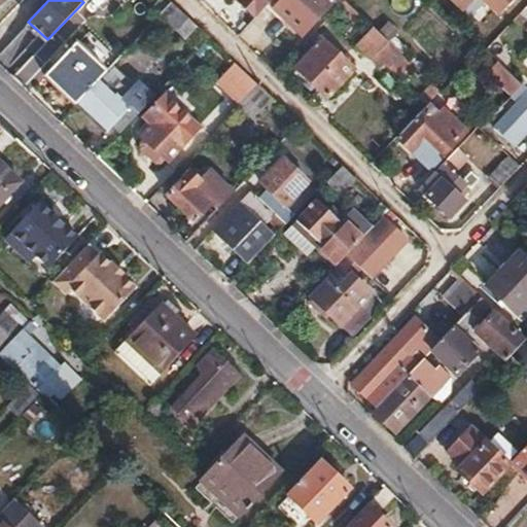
[(239,0),(256,16),(270,3),(272,0),(239,0)]
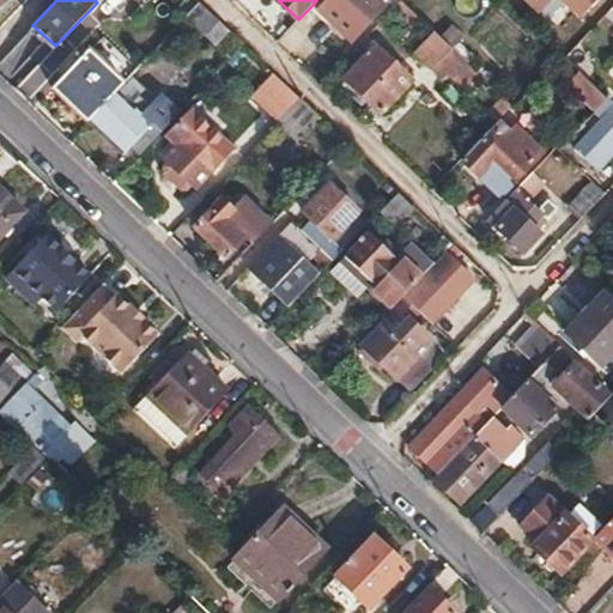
[(316,0),(314,4),(351,38),(384,2),(382,0),(316,0)]
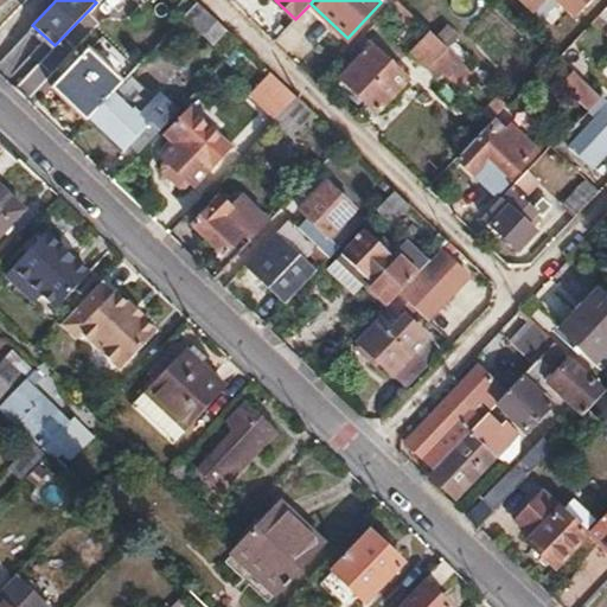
[(523,0),(535,11),(544,0),(523,0)]
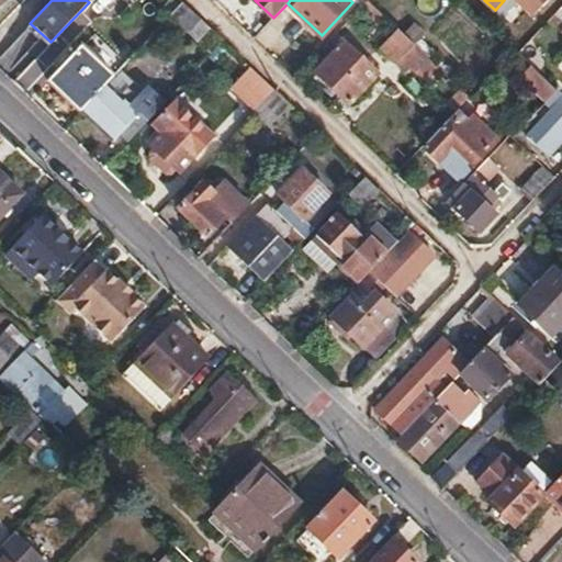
[(210,27),(183,2),(173,14),(199,40),(210,27)]
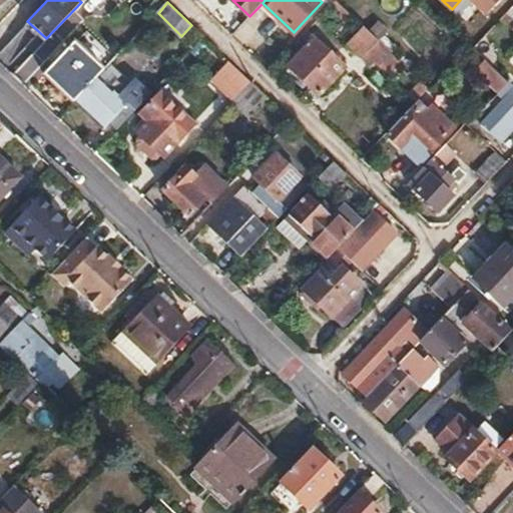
[(379,20),(370,31),(378,39),(388,28),(379,20)]
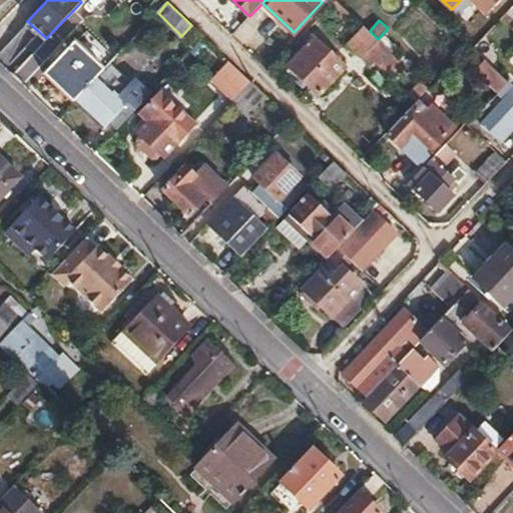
[(370,31),(364,26),(348,44),(368,64),(372,60),(381,69),(394,55),(391,52),(378,39),(370,31)]
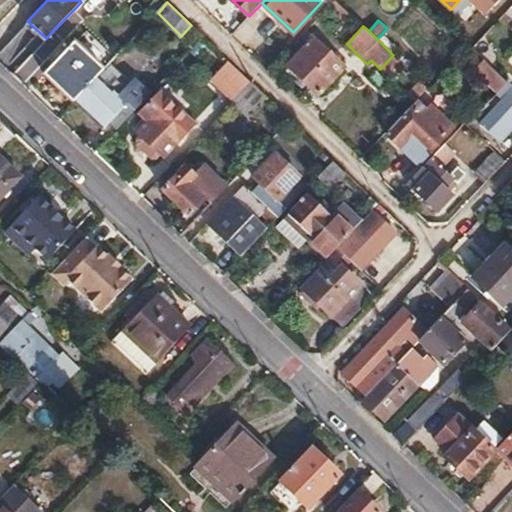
[(0,53),(0,58),(11,69),(39,40),(25,27),(0,53)]
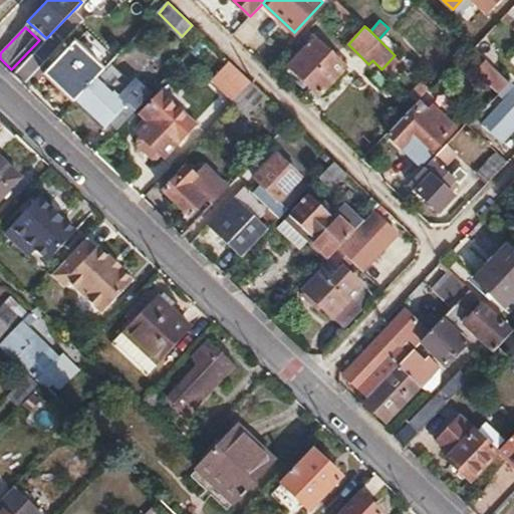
[(315,40),(291,66),(319,93),(342,67),(315,40)]
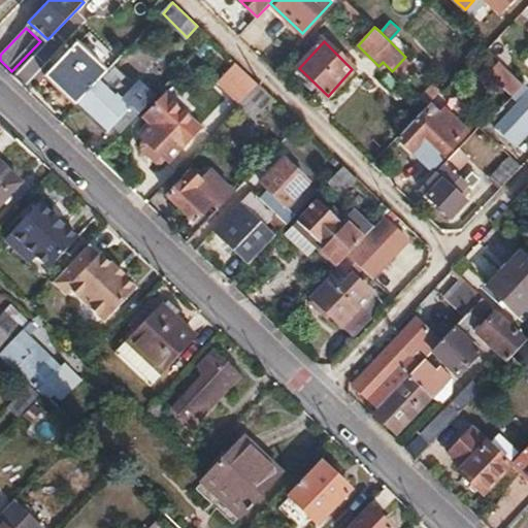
[(46,76),(76,103),(107,71),(77,44),(46,76)]
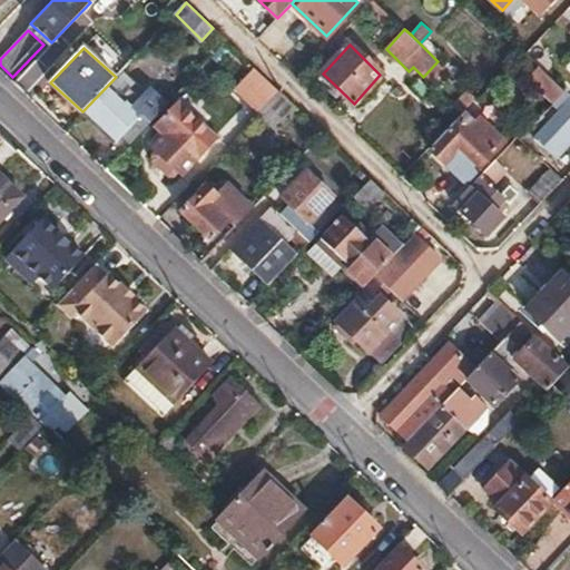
[(557,82),(541,67),(529,78),(547,94),(557,82)]
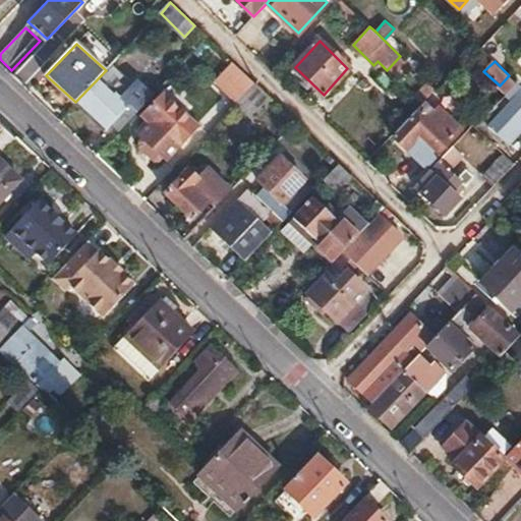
[(218,79),(240,101),(256,83),(233,62),(218,78),(218,79)]
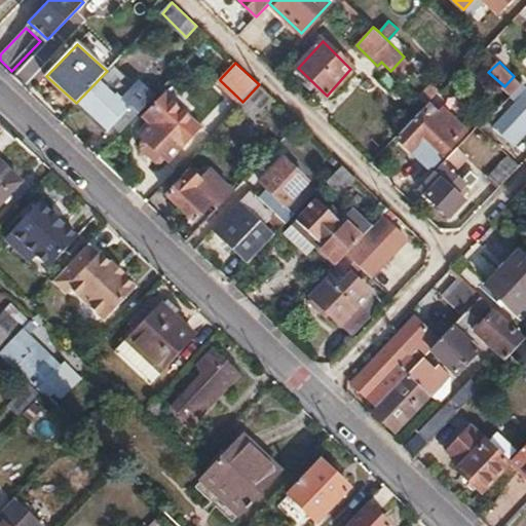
[(504,86),(514,96),(523,84),(514,76),(504,86)]
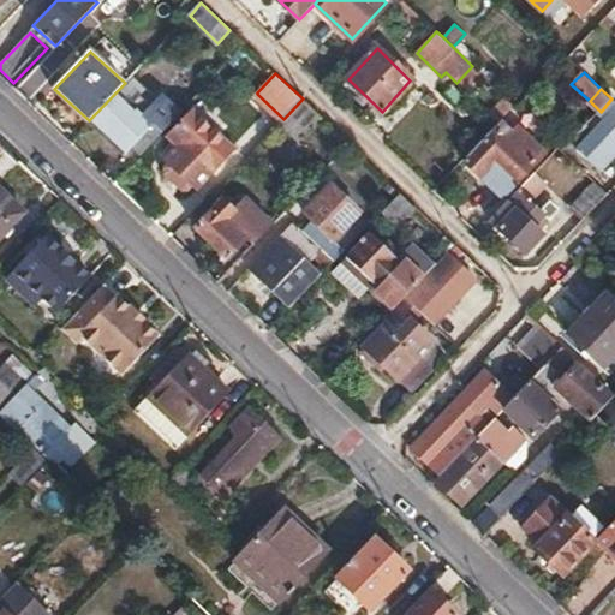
[(119,95),(93,123),(124,154),(132,145),(142,154),(180,113),(161,95),(150,107),(139,97),(131,107),(119,95)]
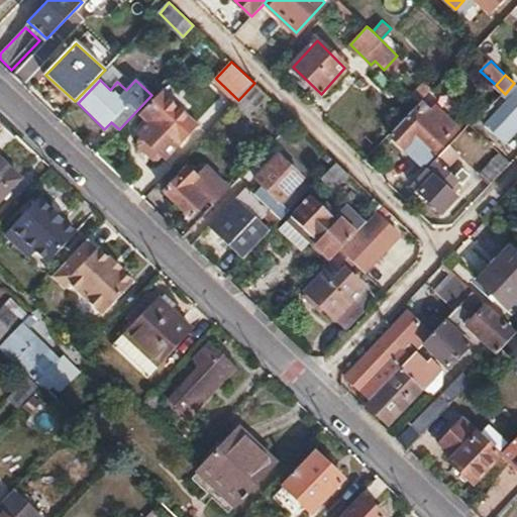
[(238,100),(251,114),(269,96),(254,83),(238,100)]
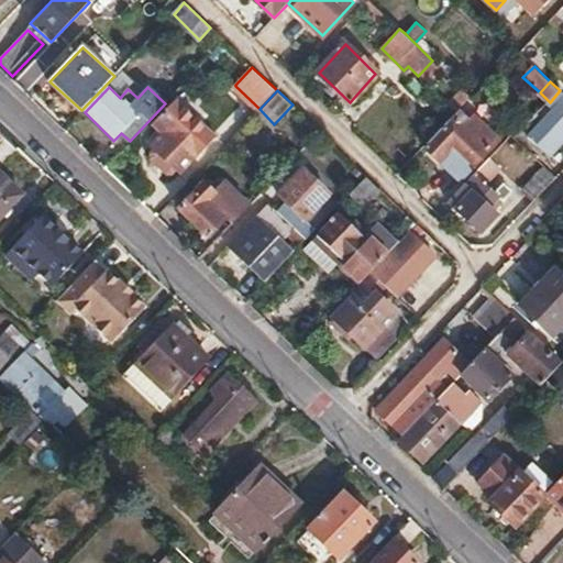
[(150,150),(147,154),(147,161),(158,170),(164,176),(172,176),(173,175),(212,135),(177,101),(152,128),(158,135),(147,147),(150,150)]
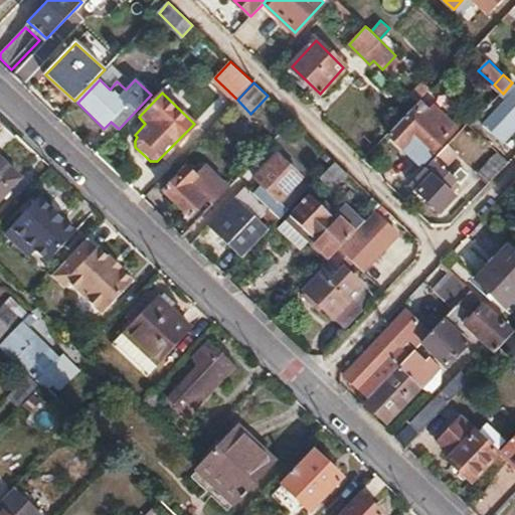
[(514,93),(487,124),(500,138),(514,122),(514,93)]
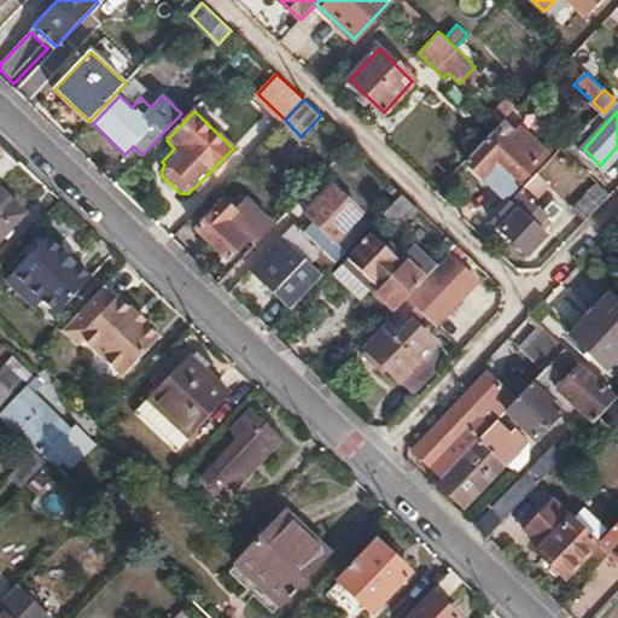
[(508,116),(465,162),(503,198),(547,152),(508,116)]
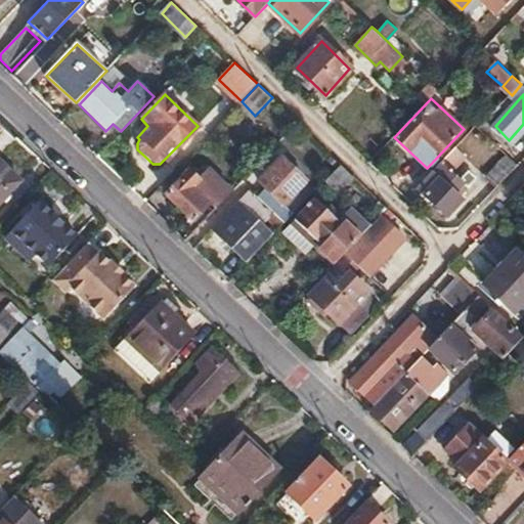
[(523,124),(509,140),(513,144),(523,132),(523,124)]
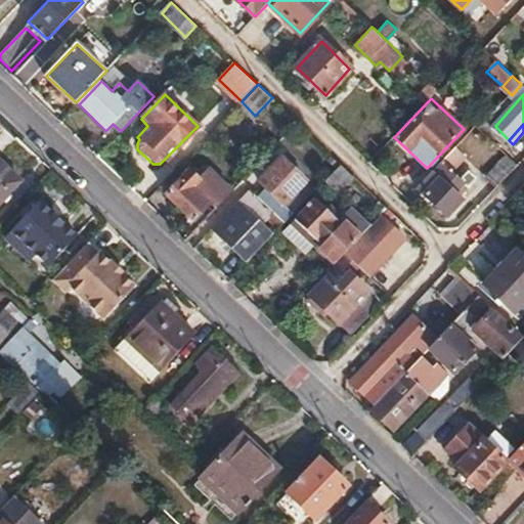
[(457,145),(419,187),(449,217),(463,203),(457,198),(475,178),(468,171),(460,180),(448,169),(464,151),(457,145)]
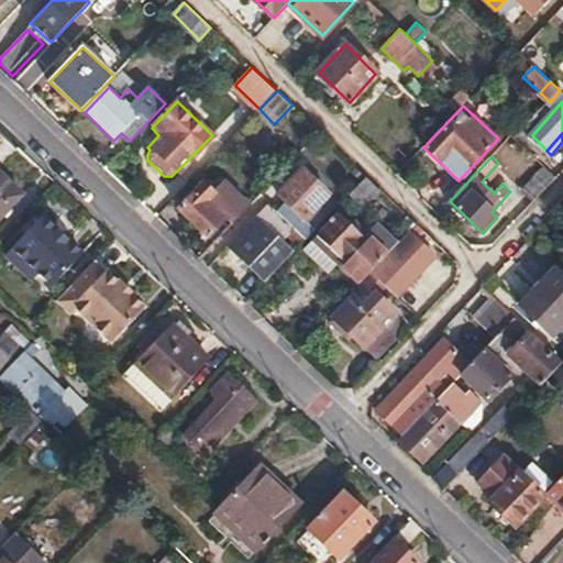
[(523,189),(534,200),(556,177),(544,166),(523,189)]
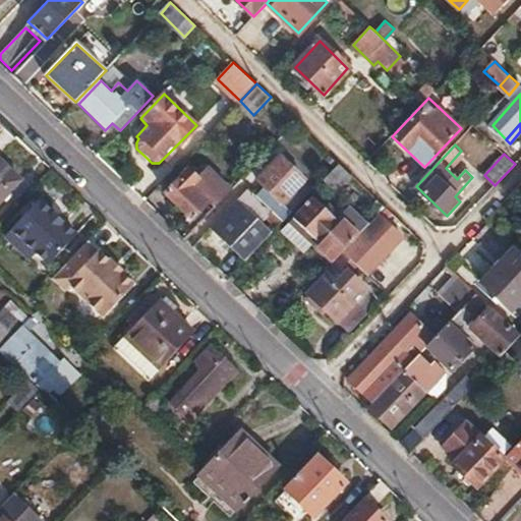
[(269,209),(283,222),(311,191),(301,180),(302,179),(281,160),(259,182),(278,199),(269,209)]
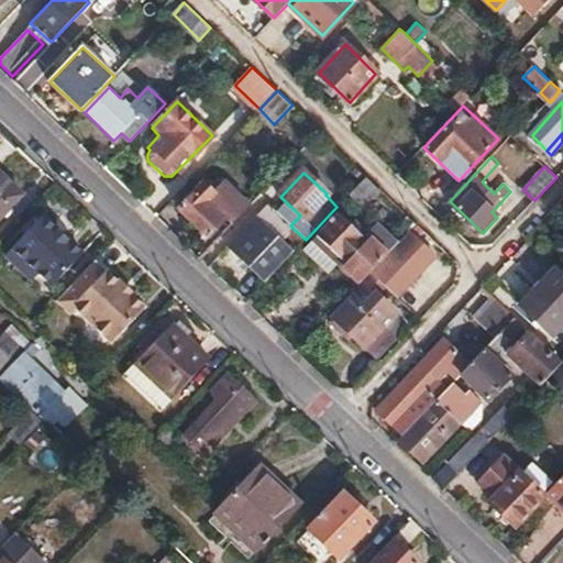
[(378,187),(366,175),(350,192),(362,205),(378,187)]
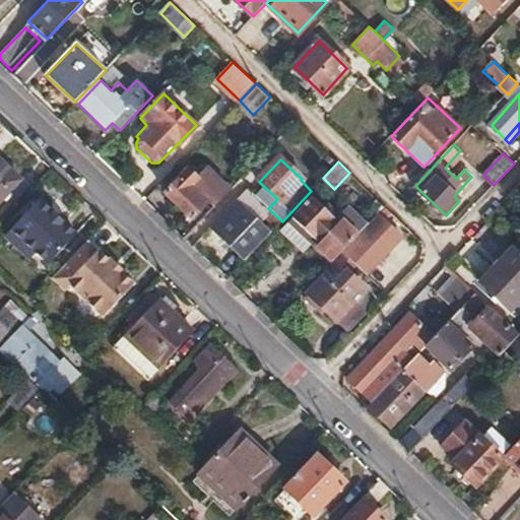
[(0,163),(0,195),(16,178),(0,163)]
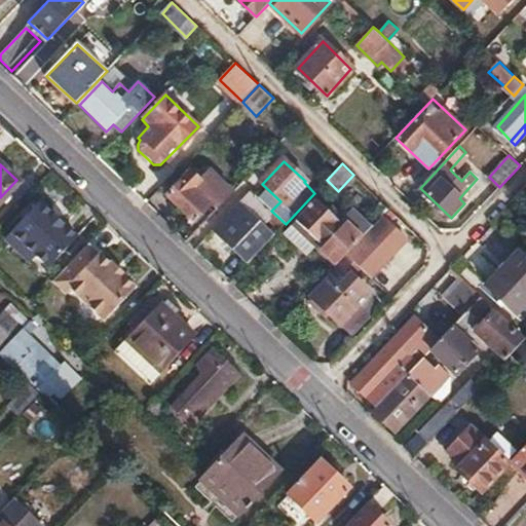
[(212,204),(218,210),(234,192),(212,170),(200,181),(191,172),(168,194),(168,195),(195,221),(212,204)]
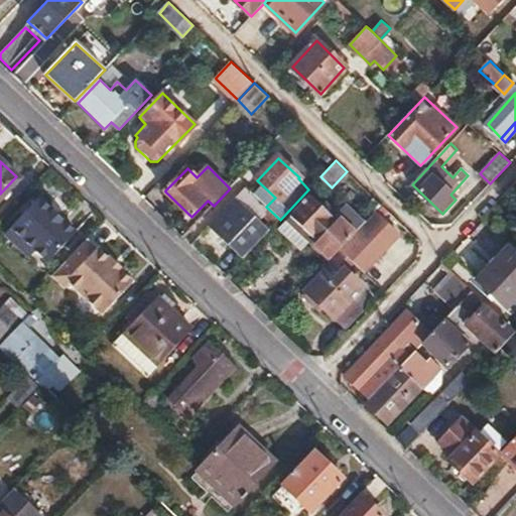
[(310,241),(332,260),(341,250),(356,234),(366,224),(346,205),(333,218),(309,197),(292,216),(314,236),(310,241)]
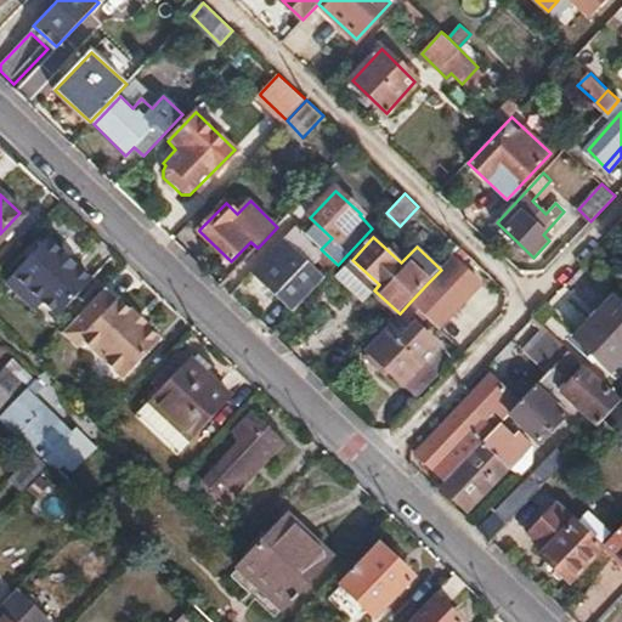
[(49,239),(16,273),(12,278),(38,304),(43,299),(57,314),(89,280),(49,239)]
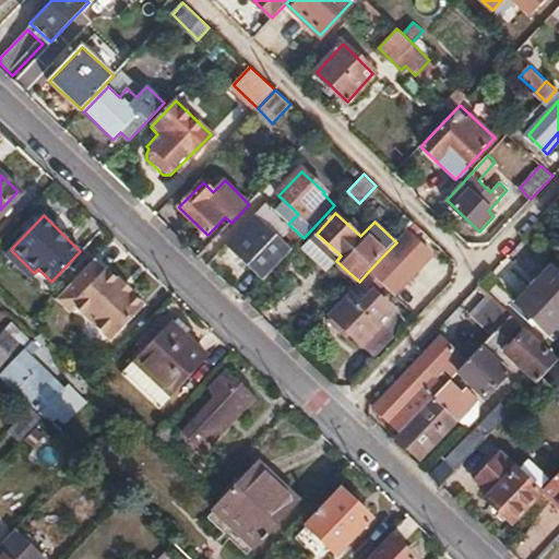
[(254,217),(228,246),(265,280),(290,252),(254,217)]
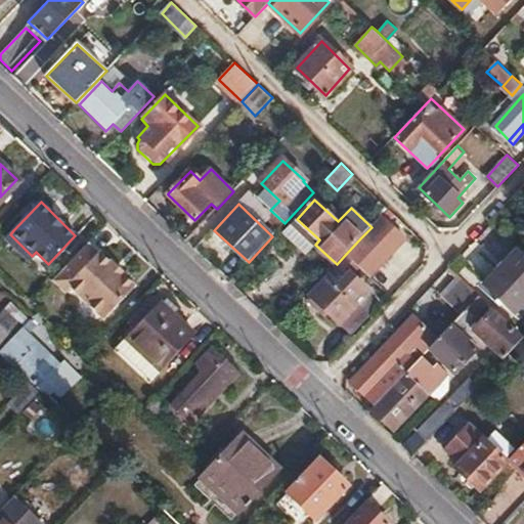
[(372,227),(361,237),(346,254),(354,262),(370,276),(406,238),(382,216),(375,224),(372,227)]
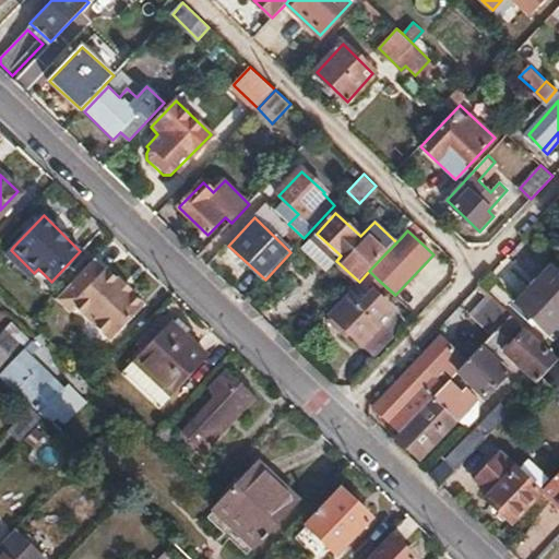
[(91,261),(56,298),(69,312),(75,306),(76,307),(113,342),(143,307),(128,293),(129,289),(115,275),(113,277),(103,268),(100,271),(91,261)]
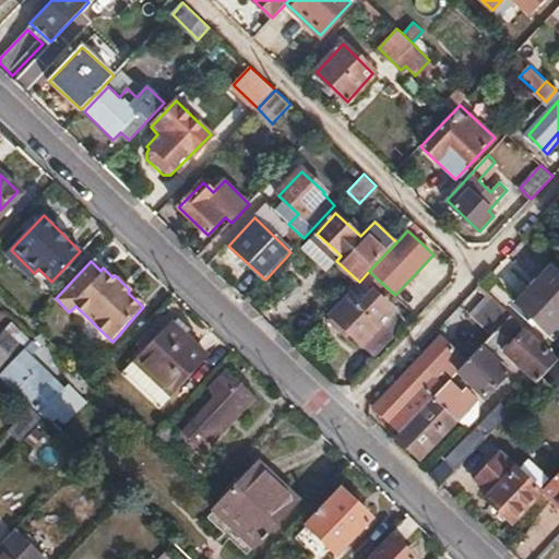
[(558,321),(558,271),(552,264),(516,302),(548,333),(558,321)]
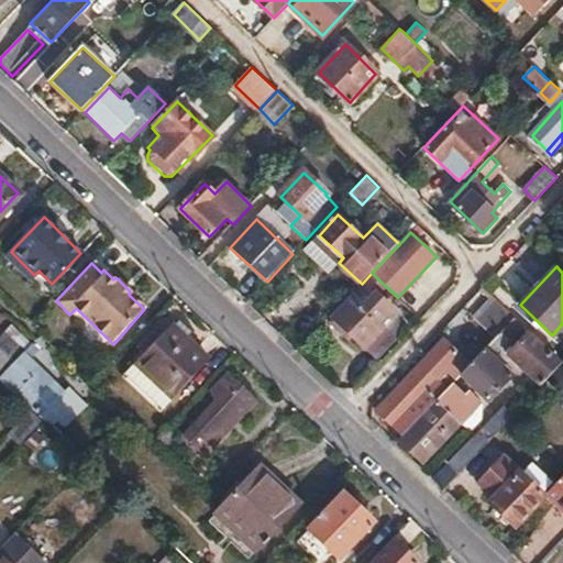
[(362,284),(348,300),(352,304),(338,319),(377,355),(390,341),(394,337),(385,328),(395,316),(371,293),(381,282),(372,273),(362,284)]
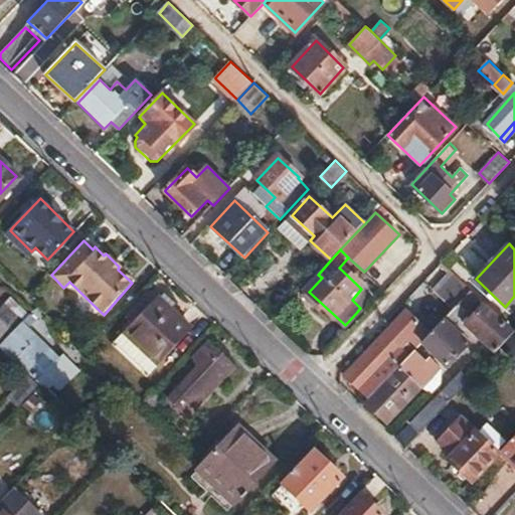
[(471,291),(449,270),(438,283),(459,303),(471,291)]
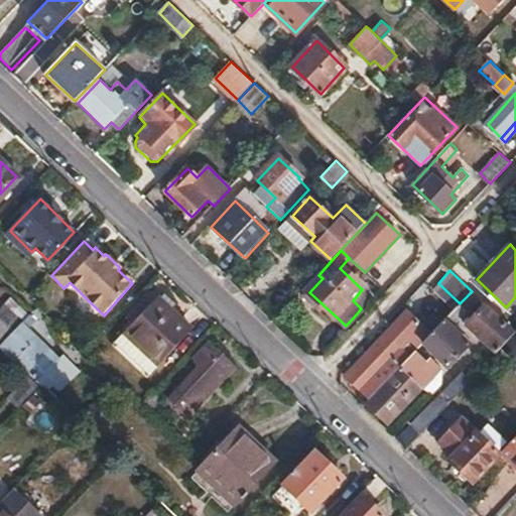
[(353,300),(361,308),(368,294),(362,289),(353,300)]
